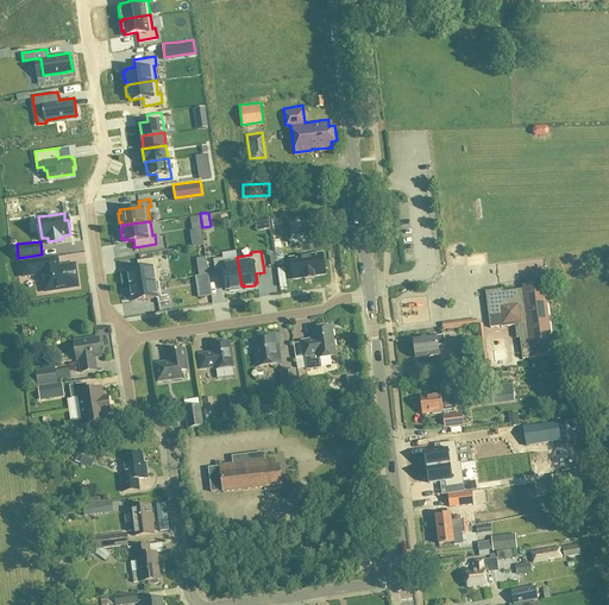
[(314,273),(326,272),(325,266),(327,265),(326,257),(324,257),(322,251),(289,256),(293,277),(305,275),(305,277),(314,276),(314,273)]
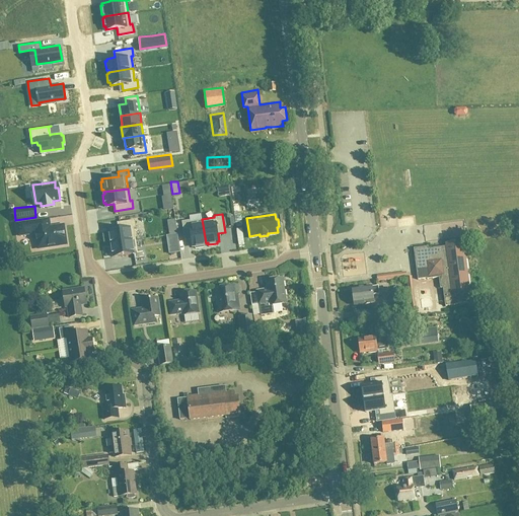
[(35,219),(17,222),(18,233),(35,231),(36,237),(39,246),(42,245),(66,242),(65,232),(63,223),(61,224),(50,225),(49,217),(35,219)]
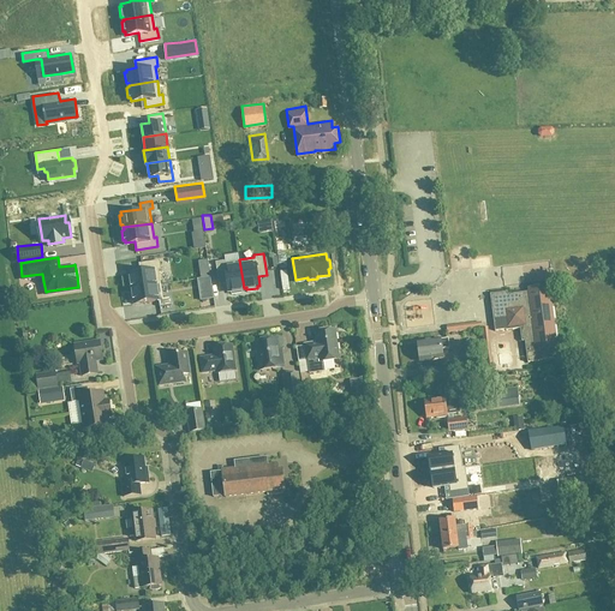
[(130,274),(127,274),(129,285),(131,283),(132,287),(161,282),(159,268),(161,268),(160,258),(142,261),(143,269),(130,271),(130,274)]
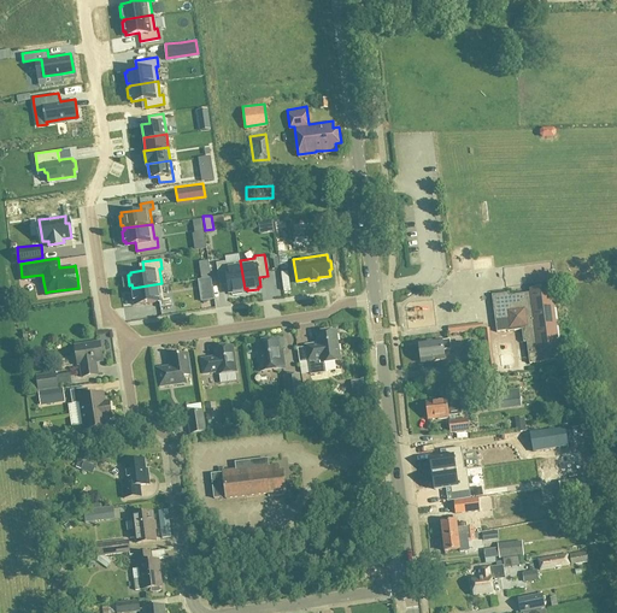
[(225,259),(216,261),(219,283),(228,282),(229,292),(231,290),(231,293),(242,292),(242,289),(245,289),(240,260),(225,261),(225,259)]
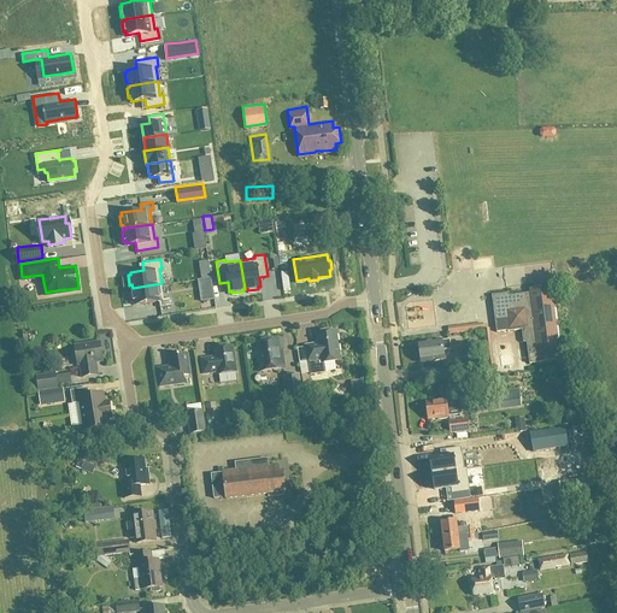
[(213,298),(210,276),(197,277),(200,299),(213,298)]
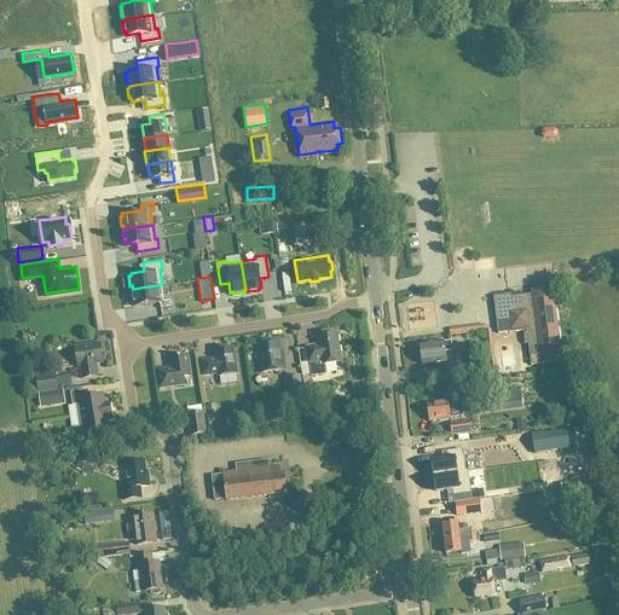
[(133,291),(131,291),(132,302),(134,302),(136,305),(160,301),(161,307),(173,305),(172,297),(165,299),(162,284),(133,289),(133,291)]
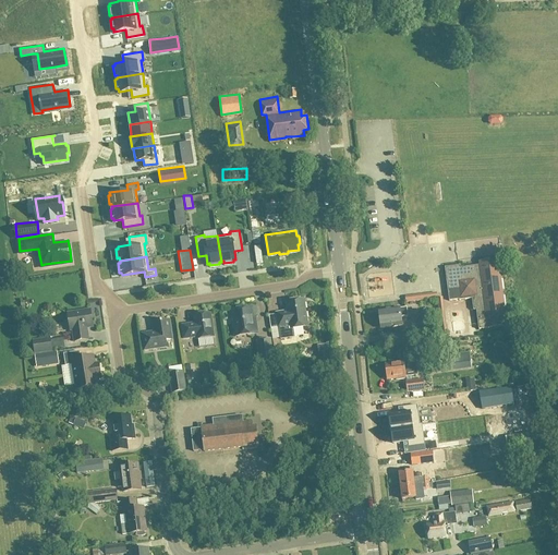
[(449,299),(459,298),(472,297),(473,308),(476,308),(478,327),(507,324),(498,257),(480,260),(480,263),(461,266),(461,263),(445,265),(446,274),(448,274),(448,278),(447,278),(449,299)]
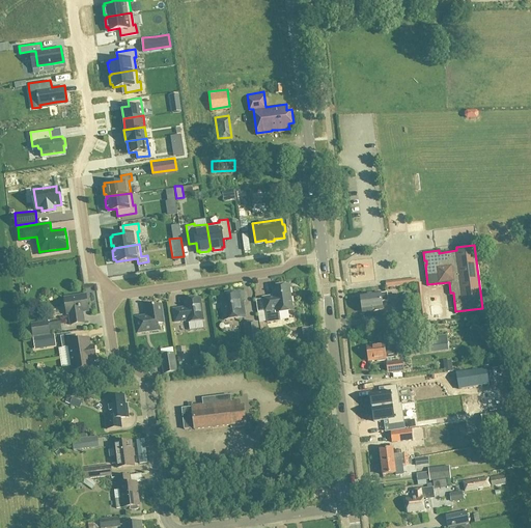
[(386,285),(416,281),(416,276),(386,280),(386,285)]
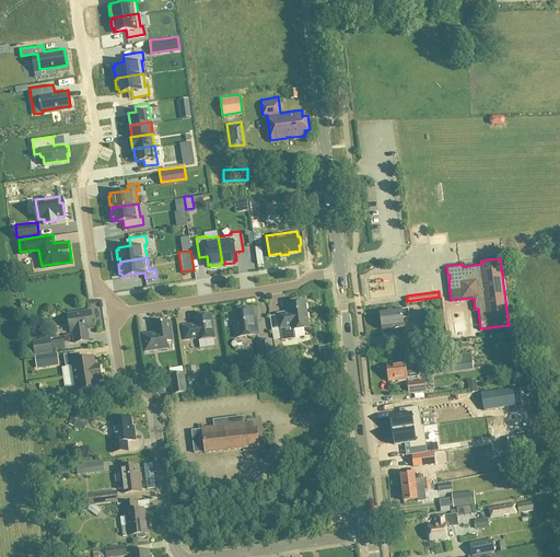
[(304,299),(288,301),(289,310),(277,312),(279,326),(280,326),(281,338),(294,336),(293,327),(308,325),(304,299)]
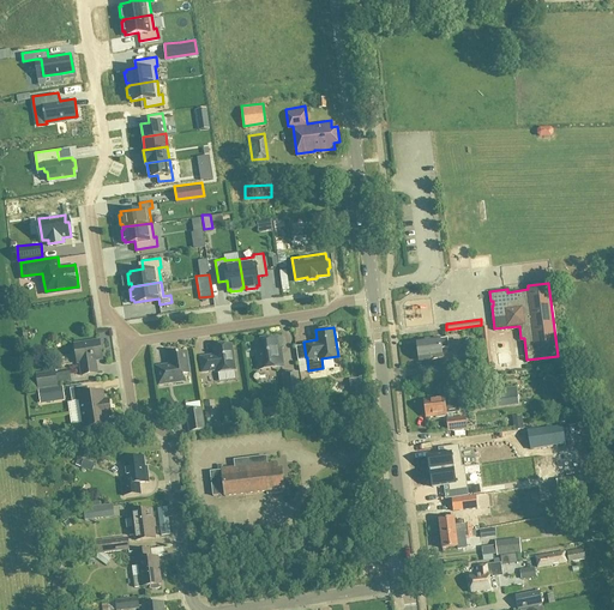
[(277,336),(256,338),(258,357),(257,357),(258,367),(282,364),(281,351),(280,352),(277,336)]
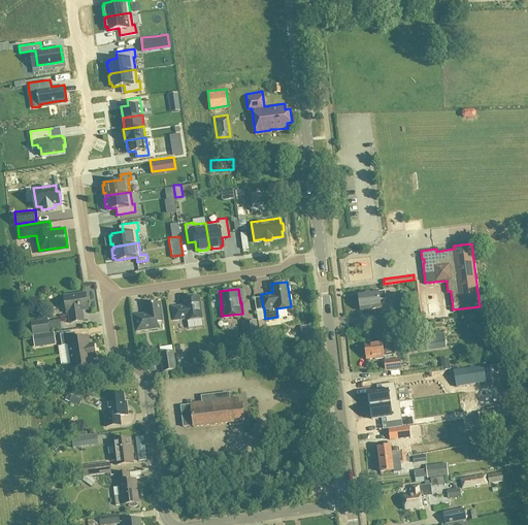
[(381,305),(380,298),(386,298),(385,289),(378,289),(358,292),(361,308),(381,305)]
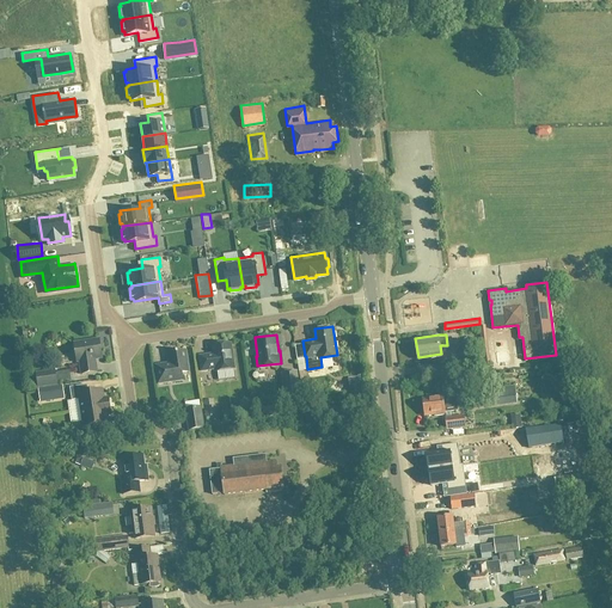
[(96,356),(102,355),(99,337),(74,341),(77,360),(80,358),(81,372),(97,369),(96,356)]
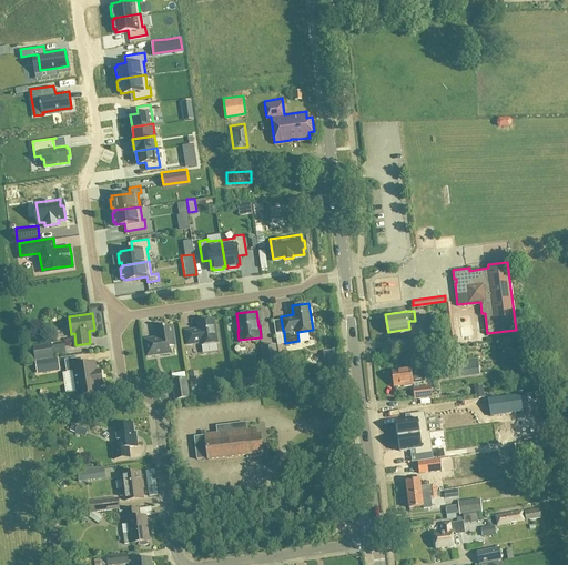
[(201,342),(216,340),(214,316),(198,319),(199,328),(185,329),(186,342),(200,341),(201,342)]
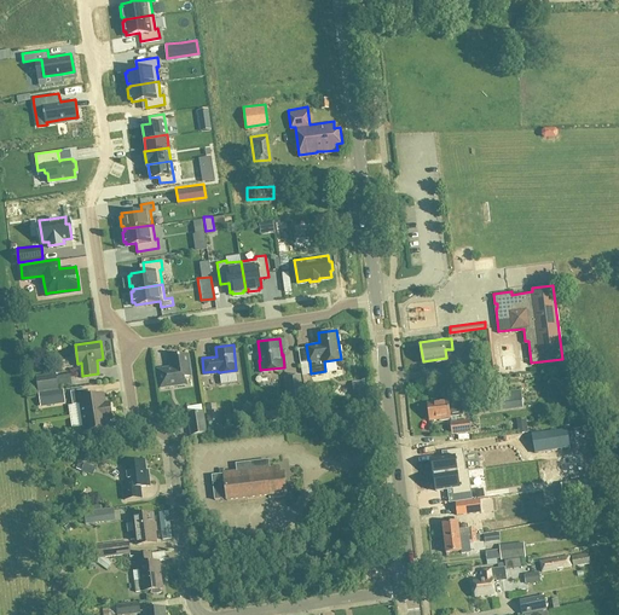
[(184,375),(191,373),(187,352),(169,355),(172,366),(167,367),(167,365),(157,367),(160,386),(185,382),(184,375)]
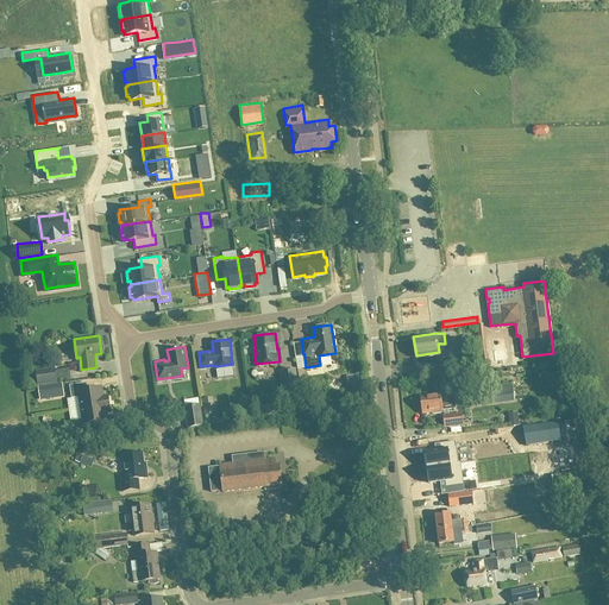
[(481,353),(479,353),(472,354),(475,370),(482,369),(481,353)]
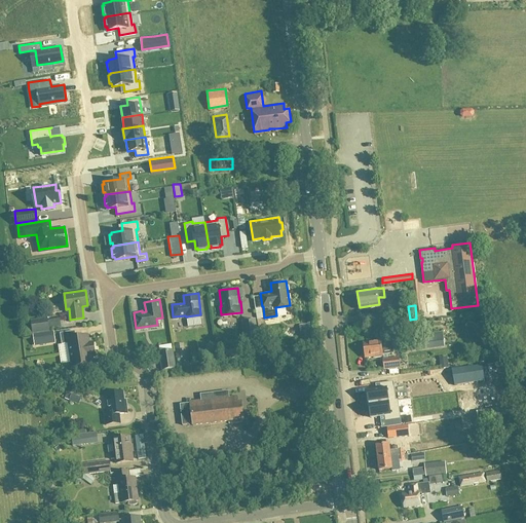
[(396,309),(379,310),(380,319),(396,316),(396,309)]
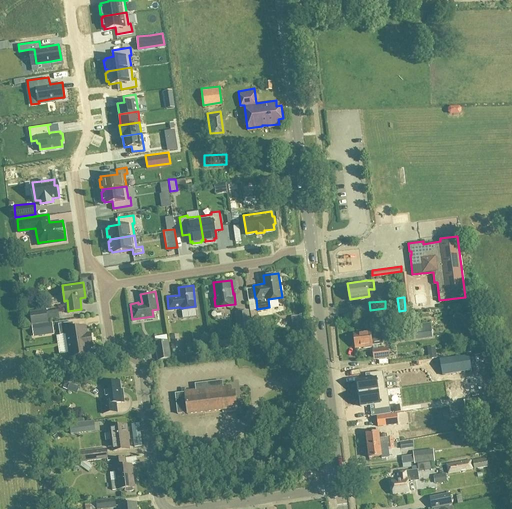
[(48,320),(46,308),(30,310),(32,322),(48,320)]
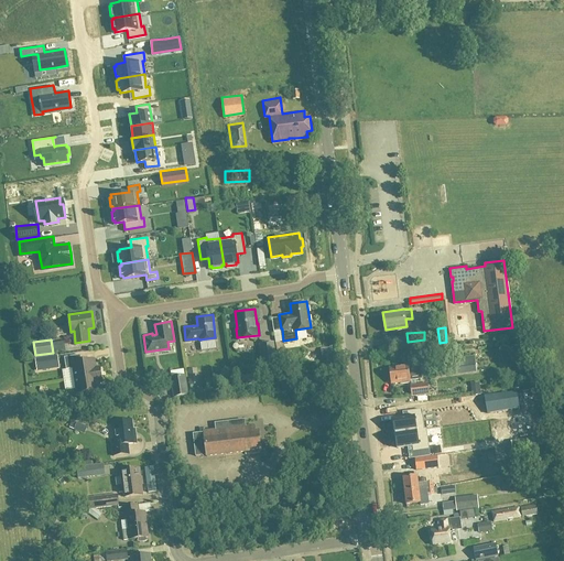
[(273,341),(260,343),(263,369),(277,368),(273,341)]
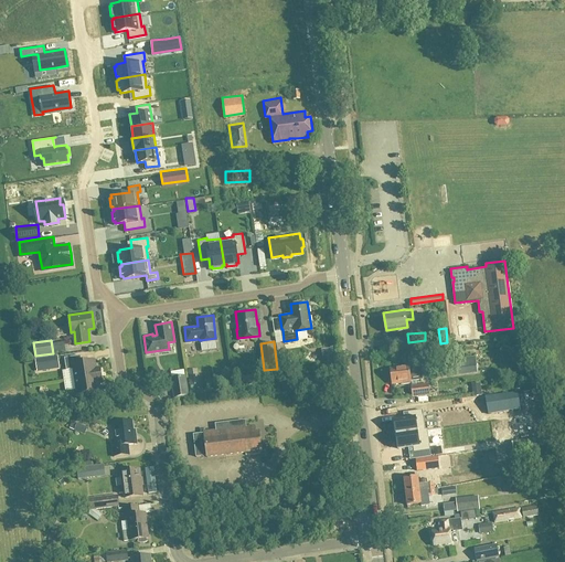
[(375,363),(387,361),(385,345),(372,347),(375,363)]
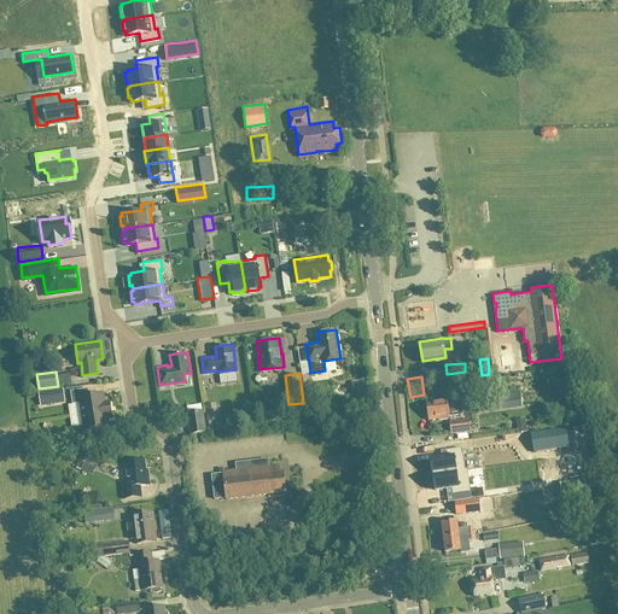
[(39,390),(40,403),(65,401),(63,386),(39,390)]
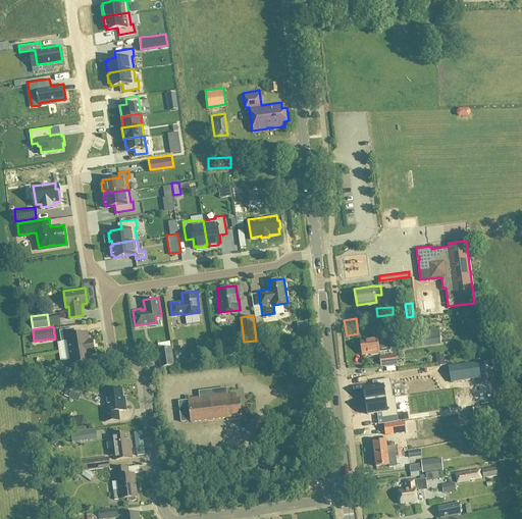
[(69,348),(94,345),(93,338),(89,339),(88,331),(75,332),(74,326),(59,328),(61,340),(67,339),(69,348)]
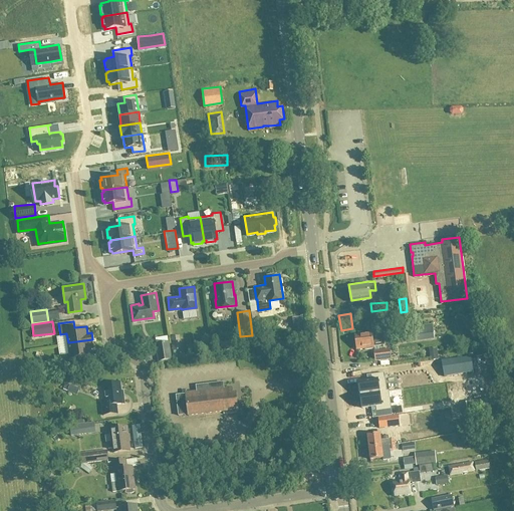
[(372,331),(354,333),(356,347),(365,346),(365,347),(372,346),(372,345),(373,345),(373,344),(383,343),(382,332),(376,333),(376,334),(372,335),(372,331)]
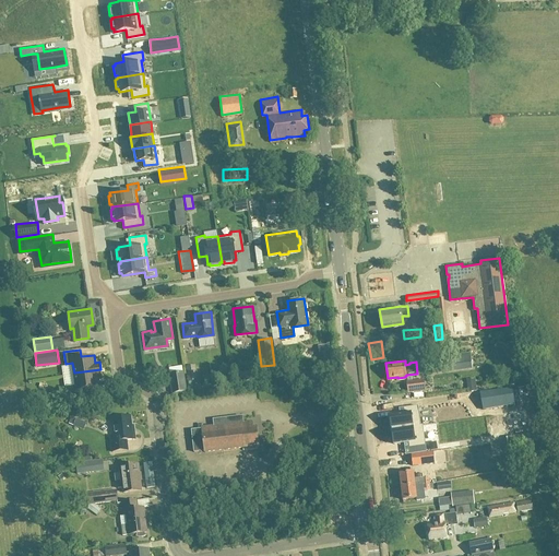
[(198,378),(195,363),(186,365),(188,379),(198,378)]
